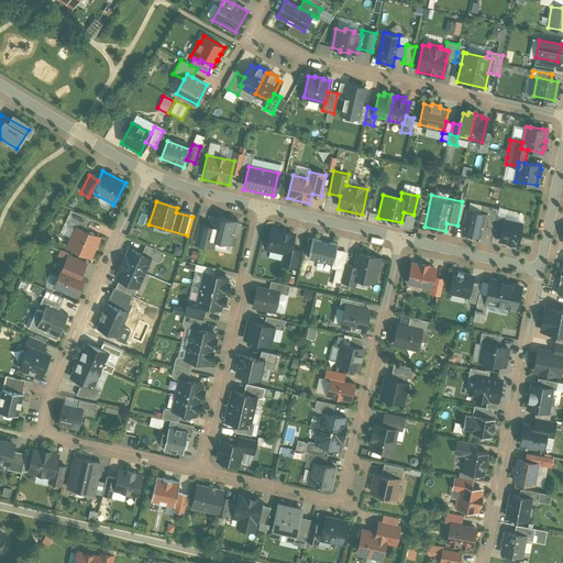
[(463,210),(457,235),(483,241),(488,216),(463,210)]
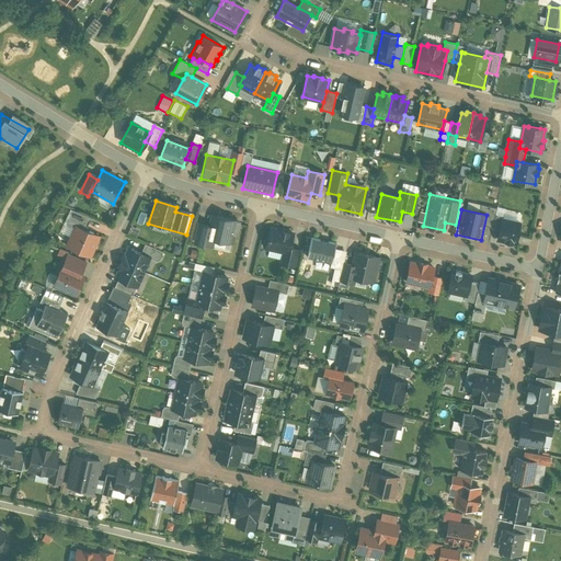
[(90,219),(72,212),(66,226),(73,229),(75,227),(84,231),(90,219)]
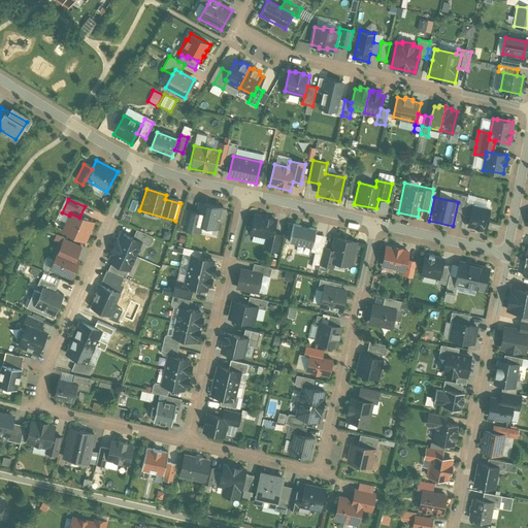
[(198,213),(188,211),(183,230),(198,233),(200,226),(217,230),(222,207),(200,202),(198,213)]
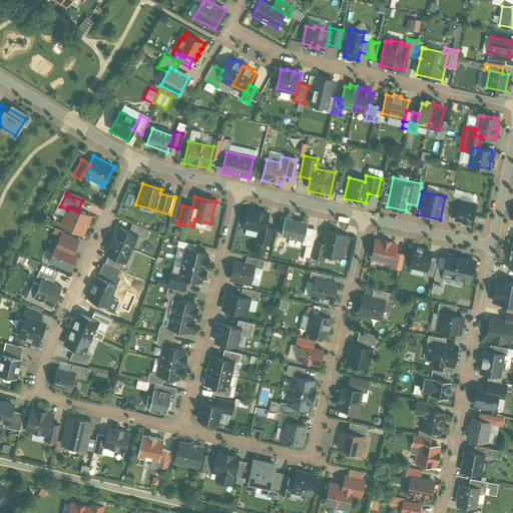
[(459,198),(453,221),(472,226),(478,203),(459,198)]
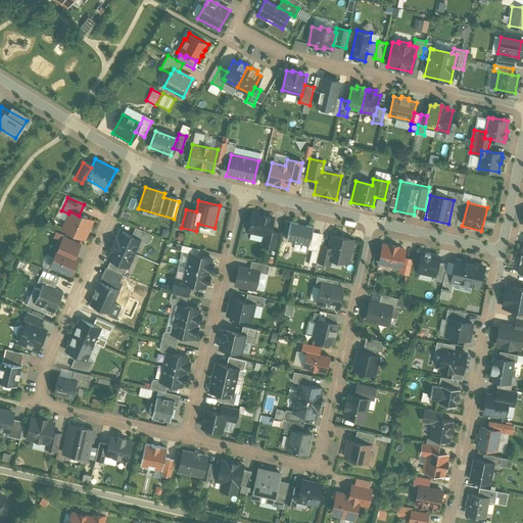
[(79,216),(69,211),(68,214),(61,230),(86,240),(94,222),(79,216)]
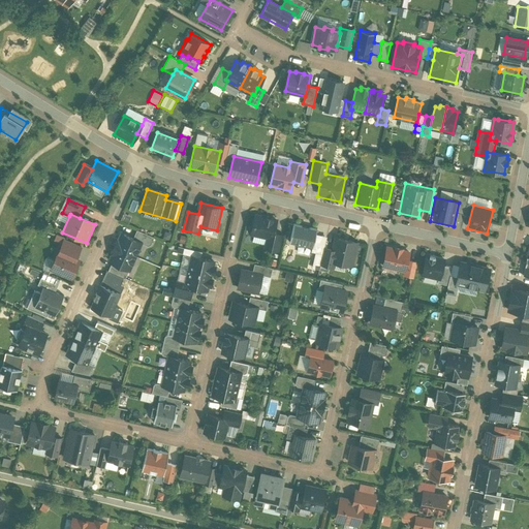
[(277,221),(254,216),(250,236),(266,240),(263,250),(279,253),(282,237),(274,235),(277,221)]
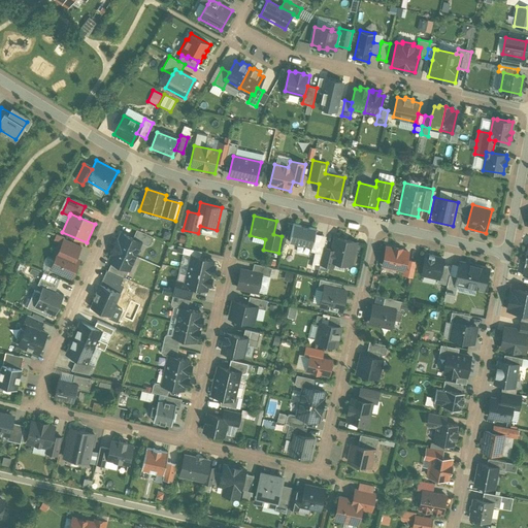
[(316,232),(293,227),(289,244),(311,250),(315,237),(316,232)]
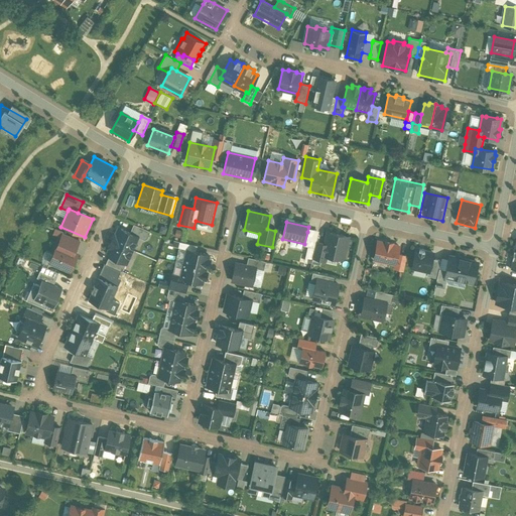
[(148,234),(133,227),(129,235),(136,239),(144,242),(148,234)]
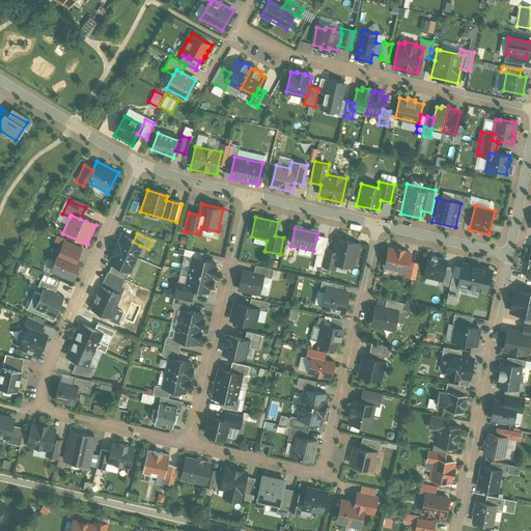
[(119,236),(114,248),(135,257),(140,246),(133,242),(119,236)]
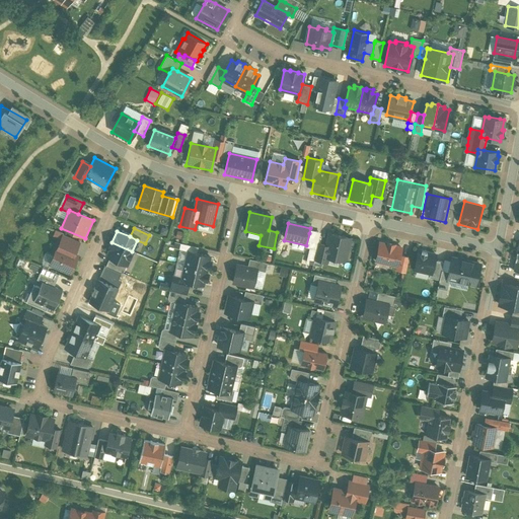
[(320,235),(309,233),(306,245),(305,247),(317,250),(318,245),(320,235)]
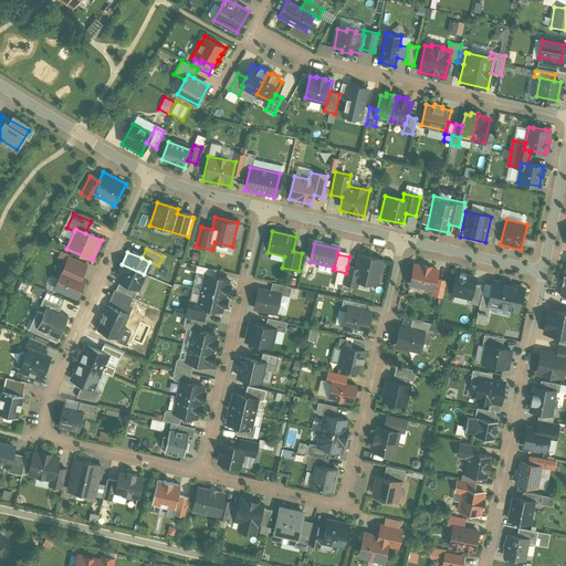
[(381,262),(359,257),(356,270),(347,268),(346,273),(343,286),(356,290),(358,283),(375,286),(381,262)]
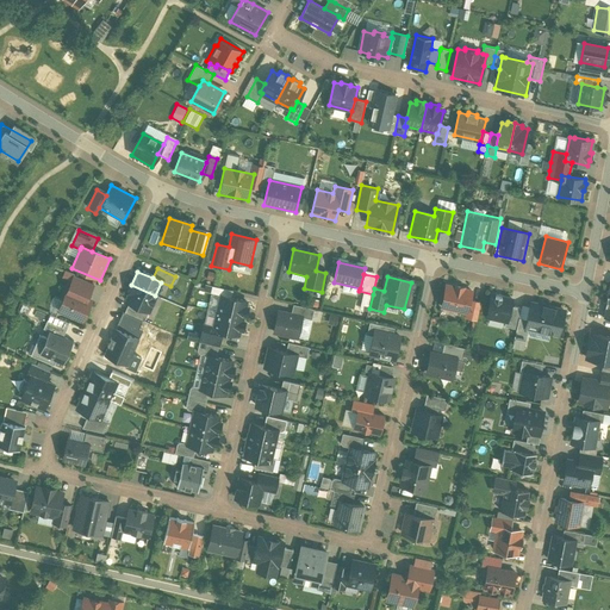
[(92,286),(72,279),(58,313),(83,324),(91,306),(85,304),(92,286)]
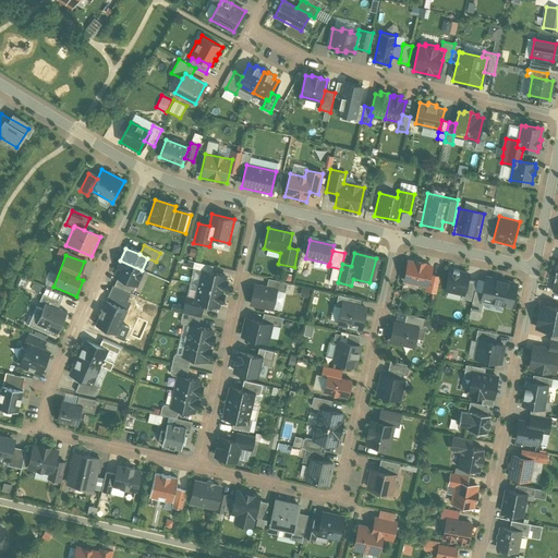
[(135,286),(142,270),(120,261),(113,276),(118,278),(135,286)]
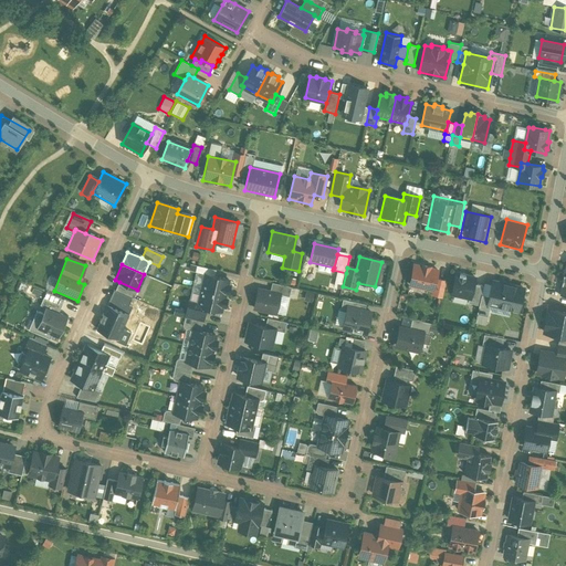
[(438,271),(412,265),(408,286),(432,292),(436,280),(438,271)]
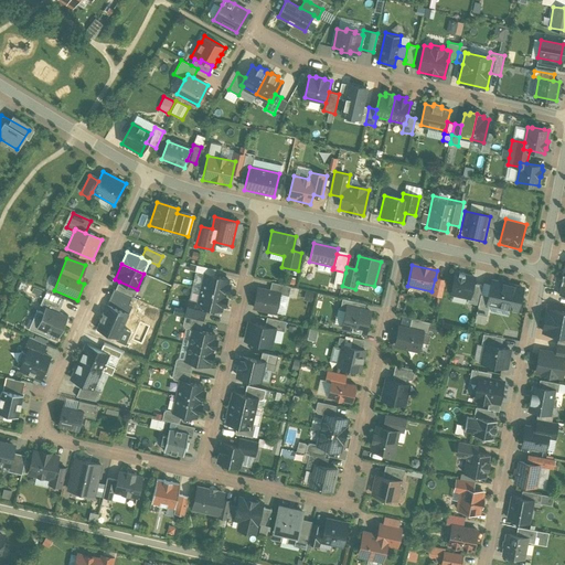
[(214,270),(196,266),(195,273),(204,275),(213,277),(214,270)]
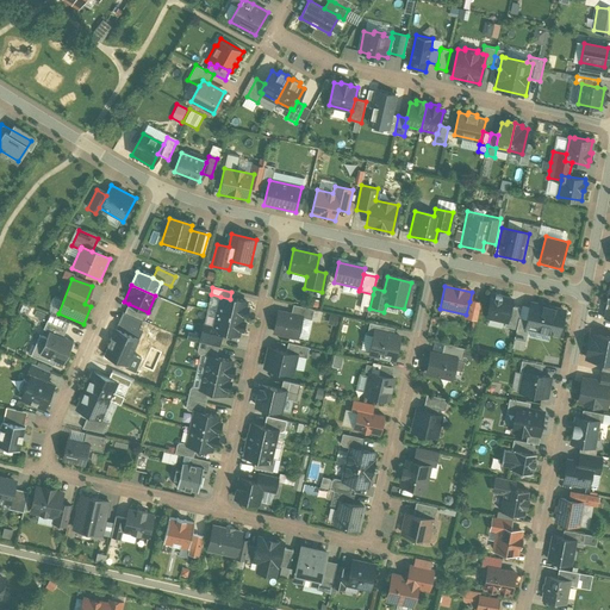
[(221,297),(217,312),(242,318),(247,303),(230,299),(221,297)]
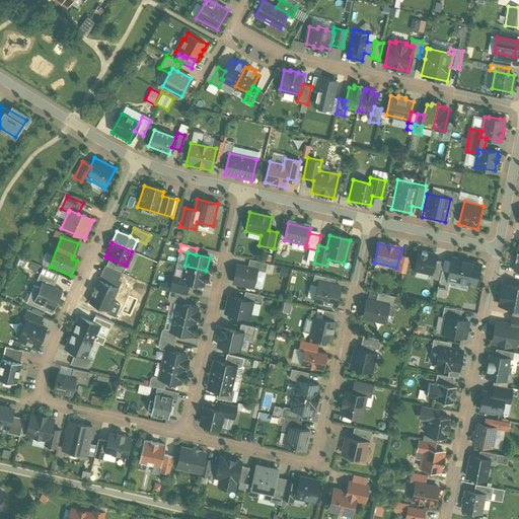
[(435,256),(418,252),(414,272),(431,276),(434,262),(435,256)]
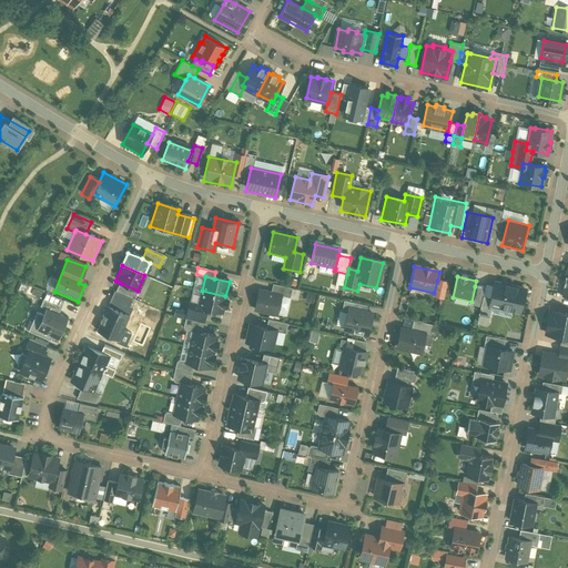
[(444,301),(447,283),(437,281),(434,293),(433,298),(444,301)]
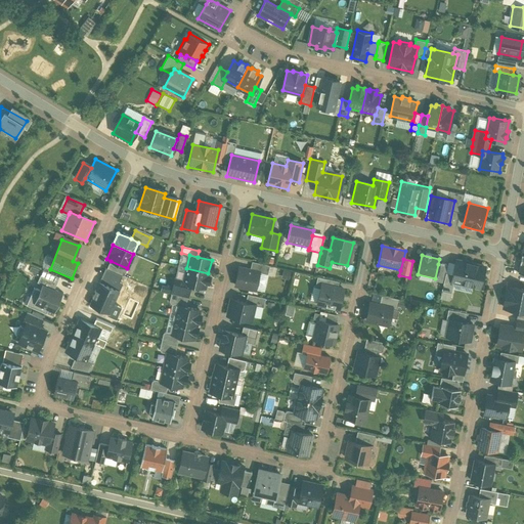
[(111,261),(106,269),(124,276),(127,268),(111,261)]
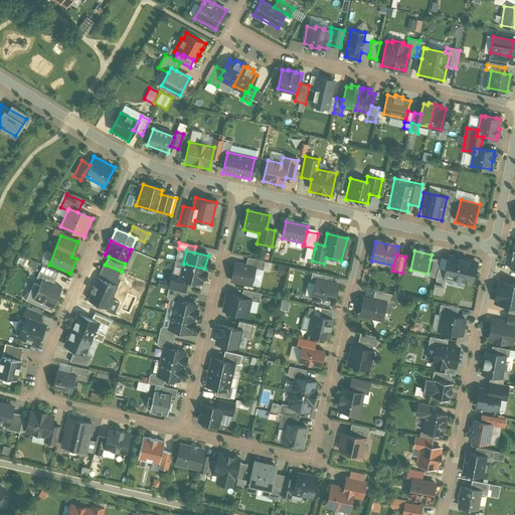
[(477,263),(449,256),(446,272),(444,280),(447,280),(472,286),(477,263)]
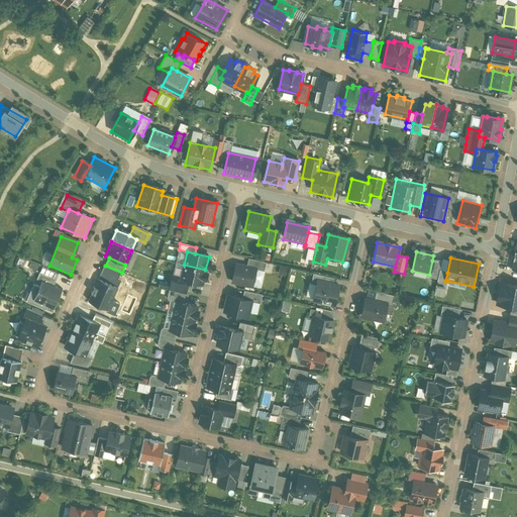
[(270,265),(248,260),(246,268),(254,270),(268,273),(270,265)]
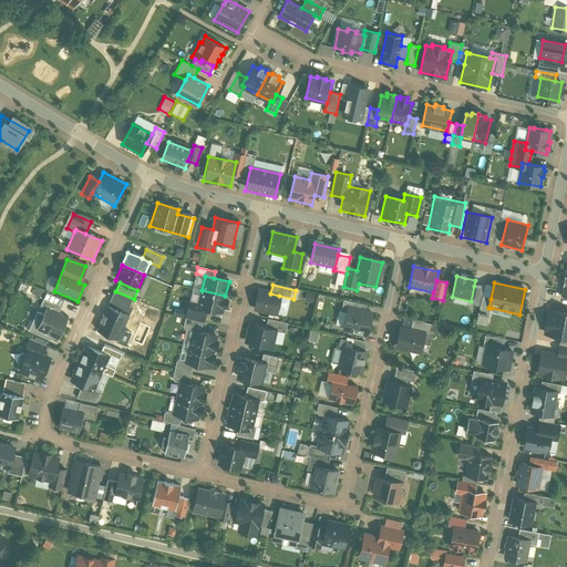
[(484,288),(474,286),(471,301),(470,303),(480,306),(482,297),(484,288)]
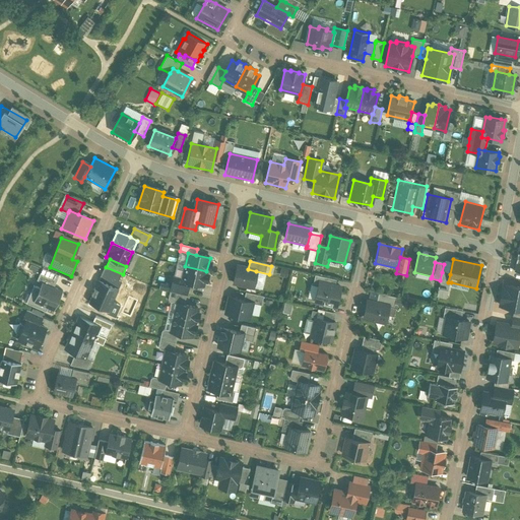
[(203,287),(206,271),(185,266),(181,282),(189,284),(203,287)]
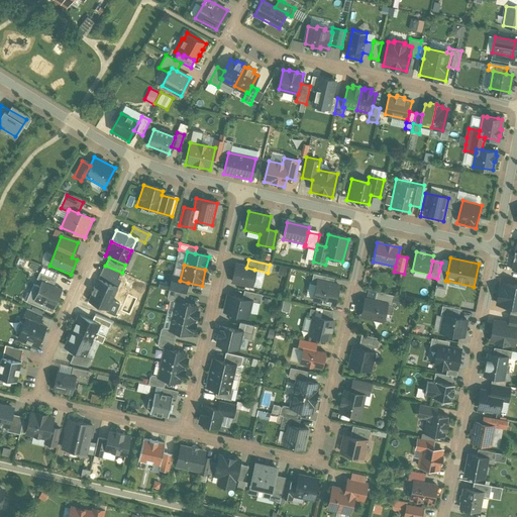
[(36,278),(41,281),(42,280),(54,285),(59,274),(42,266),(36,278)]
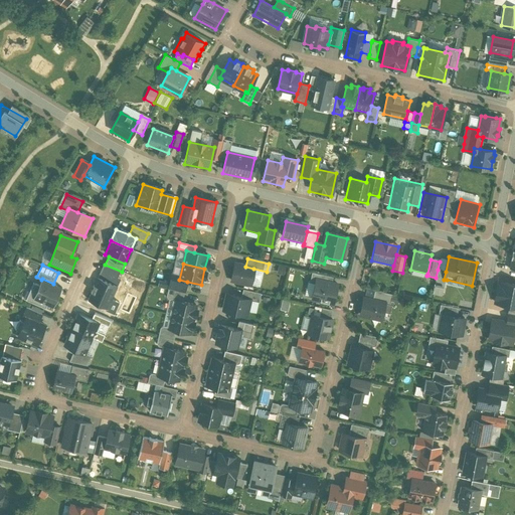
[(245,267),(234,265),(230,283),(249,287),(253,269),(245,267)]
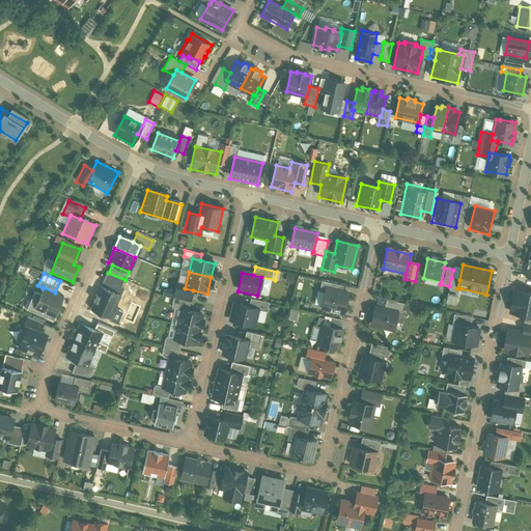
[(457,288),(459,280),(451,278),(449,286),(447,297),(458,300),(460,288),(457,288)]
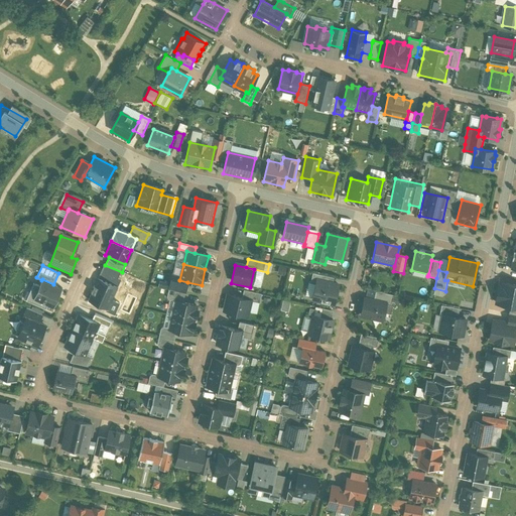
[(310,282),(316,283),(317,279),(323,281),(324,275),(313,272),(310,282)]
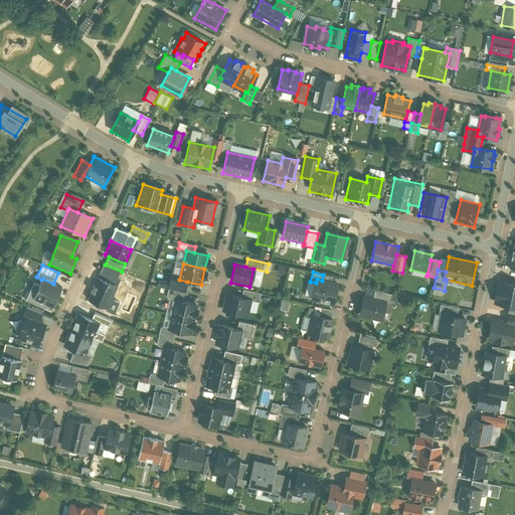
[(333,277),(323,275),(322,281),(332,283),(333,277)]
